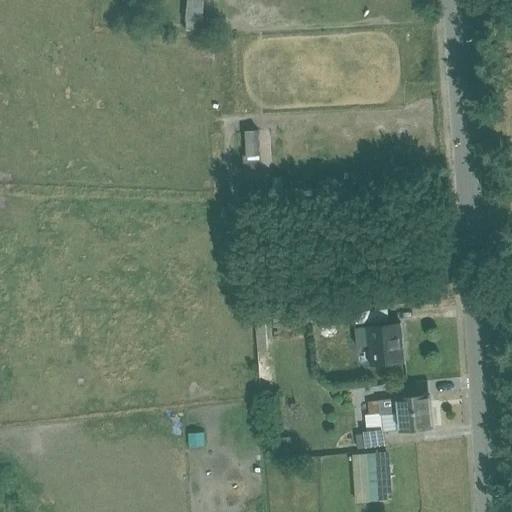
[(203,0),(186,0),(184,22),(202,23),(203,0)]
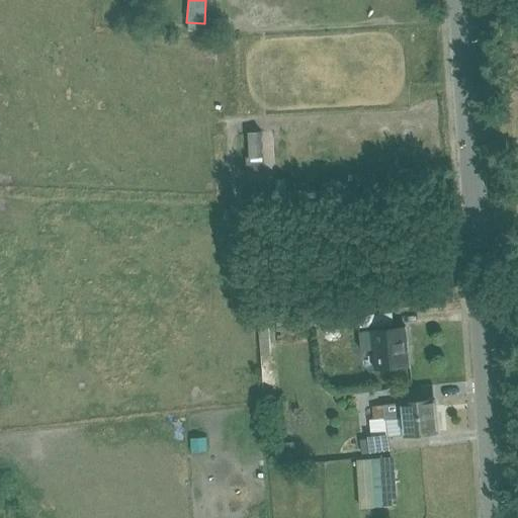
[(248,134),(249,159),(246,159),(248,208),(265,207),(262,133),(248,134)]
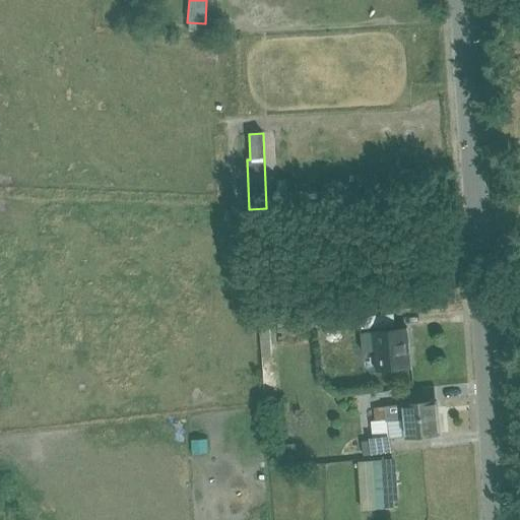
[(269,324),(259,325),(262,359),(272,358),(269,324)]
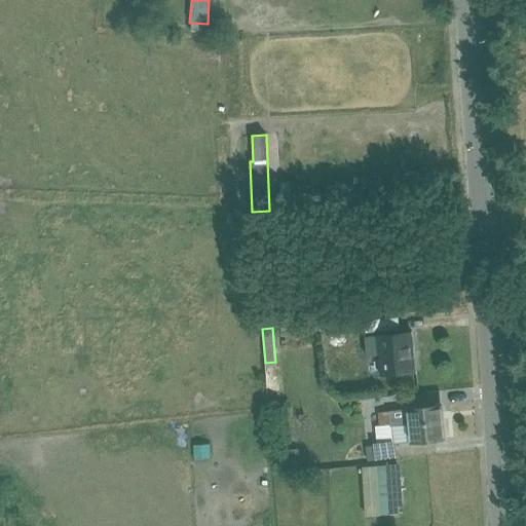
[(381,375),(416,372),(412,334),(365,338),(367,358),(378,357),(381,375)]
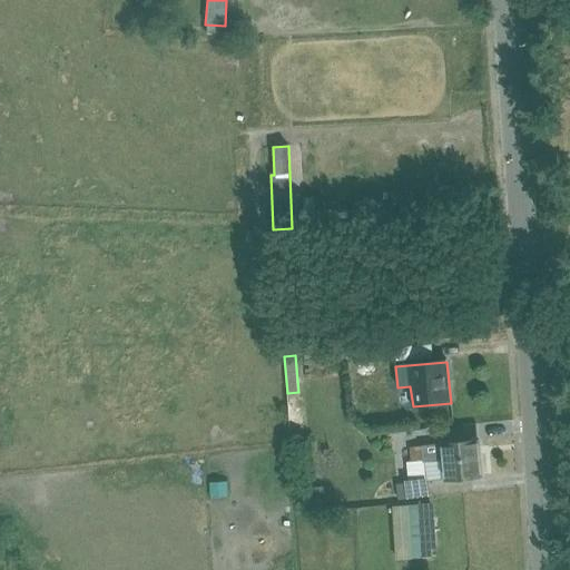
[(443,480),(482,475),(479,441),(410,449),(411,463),(406,463),(409,481),(405,481),(406,484),(397,485),(399,501),(429,498),(428,481),(443,479),(443,480)]
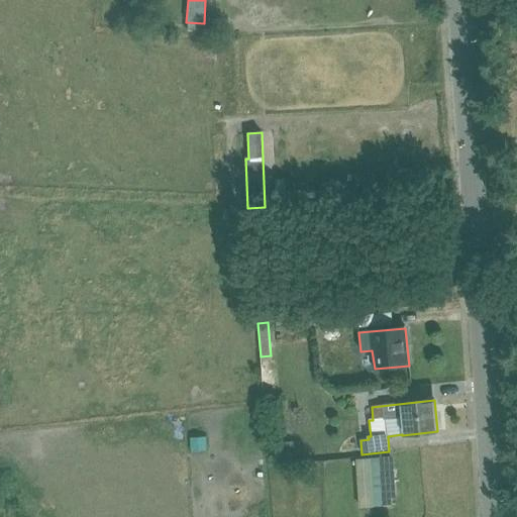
[(206,436),(190,436),(190,451),(206,451),(206,436)]
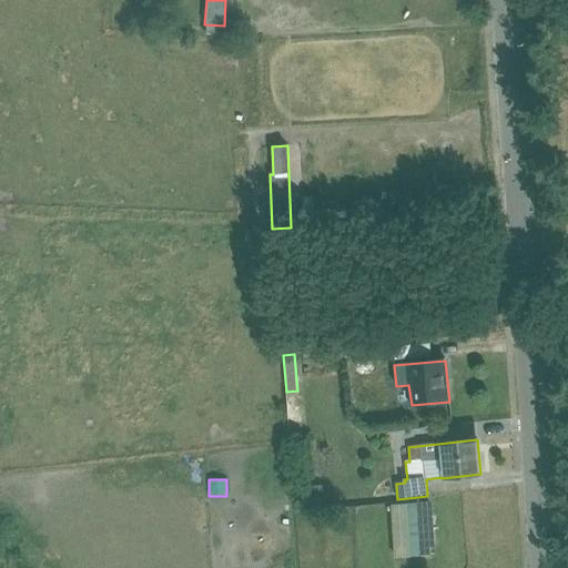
[(432,498),(417,500),(419,526),(434,524),(432,498)]
